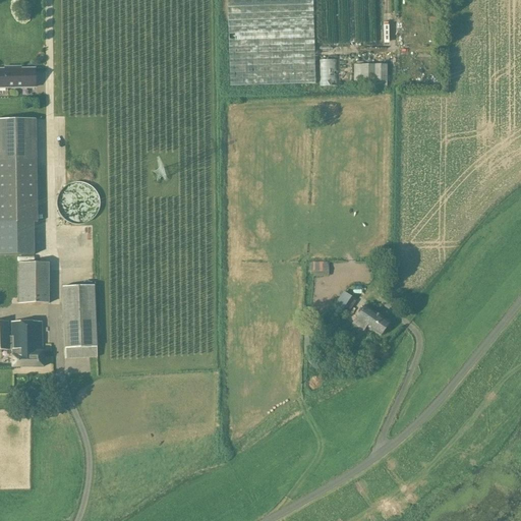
[(227,0),(227,8),(230,87),(315,84),(312,5),(312,0),(227,0)]
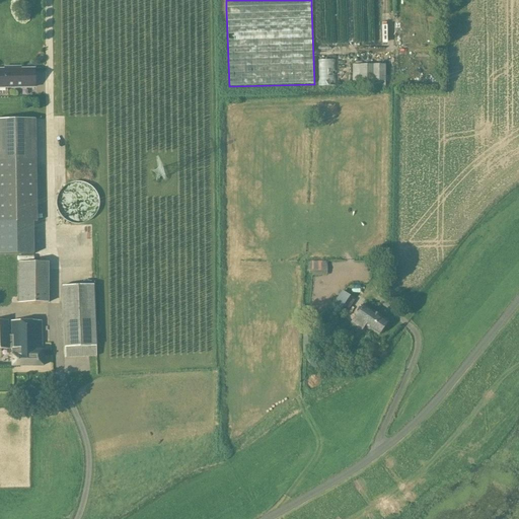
[(338,83),(337,59),(319,60),(320,83),(338,83)]
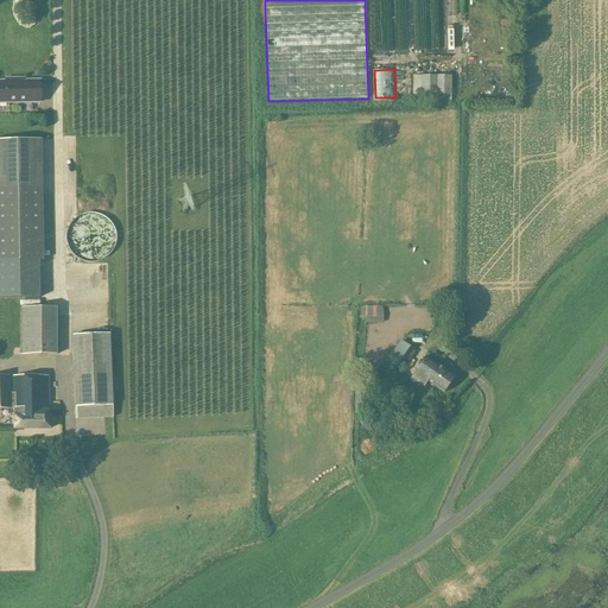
[(422,102),(451,101),(451,96),(451,76),(422,76),(413,76),(412,102),(422,102)]
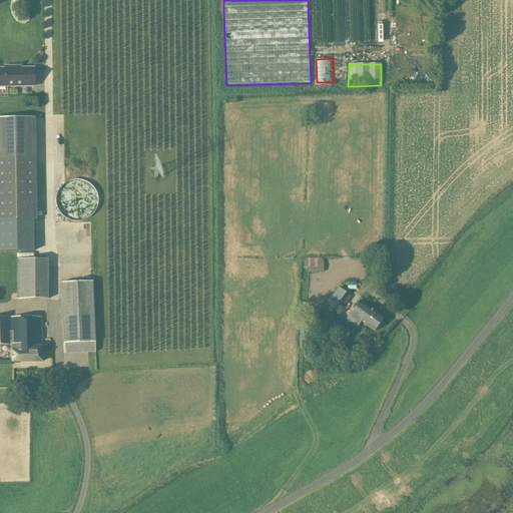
[(0,88),(35,87),(35,67),(21,67),(21,66),(4,66),(4,68),(0,68),(0,88)]
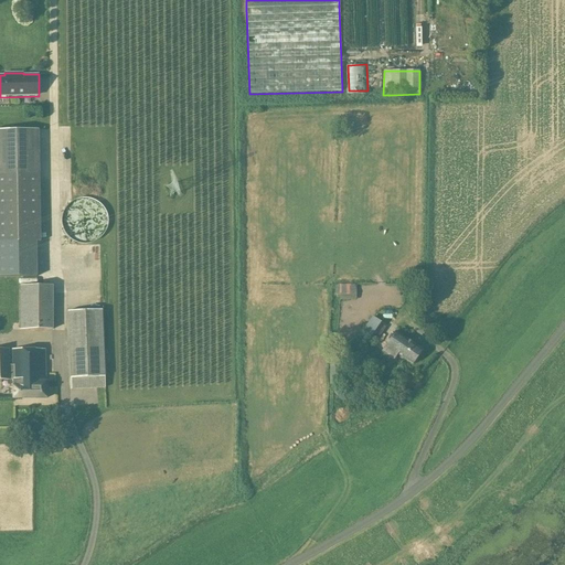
[(0,130),(0,273),(41,273),(39,130),(0,130)]
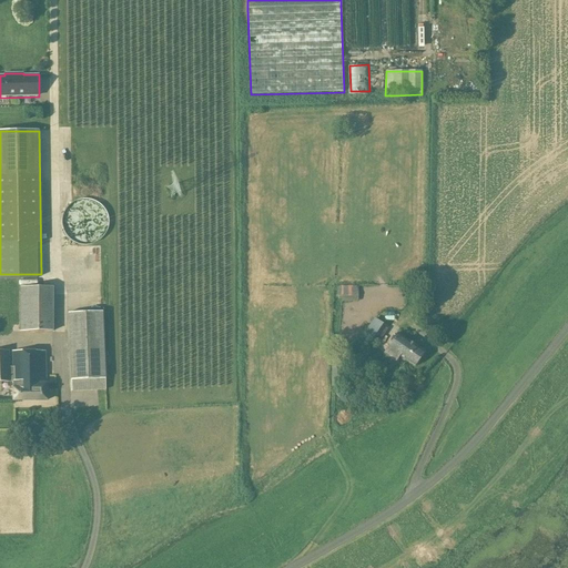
[(100,239),(101,200),(67,200),(66,237),(100,239)]
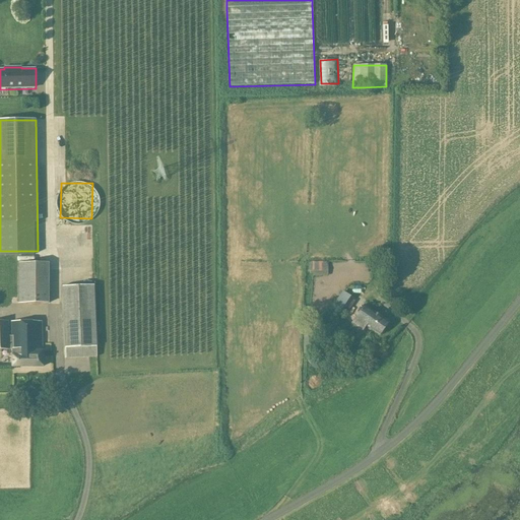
[(328,262),(309,262),(309,271),(328,272),(328,262)]
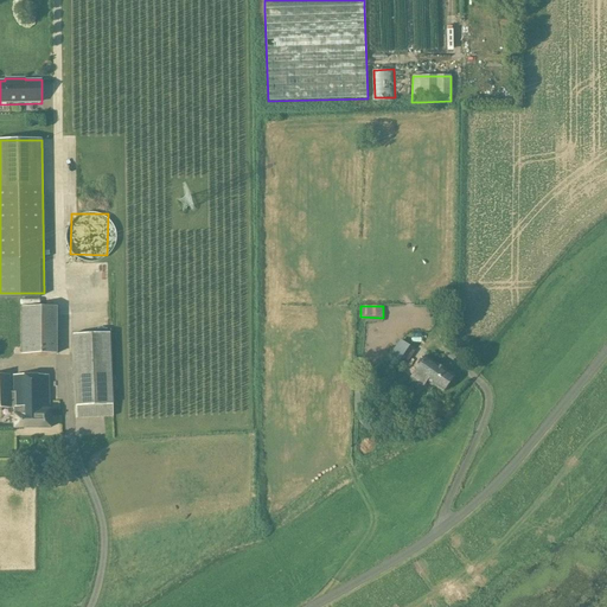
[(21,307),(21,355),(57,356),(57,307),(21,307)]
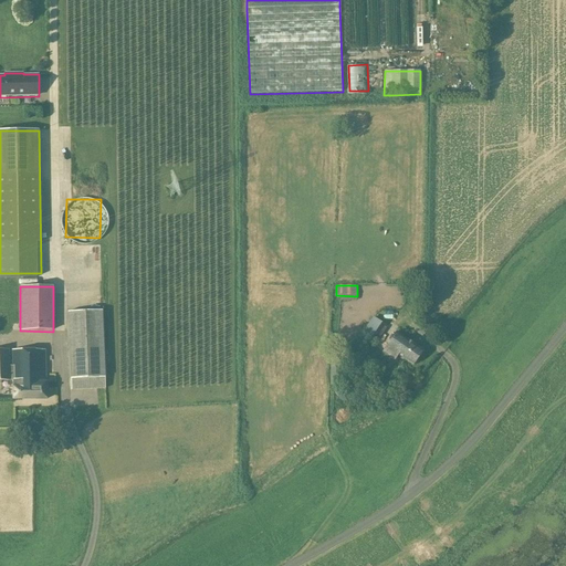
[(70,313),(72,390),(105,390),(103,312),(70,313)]
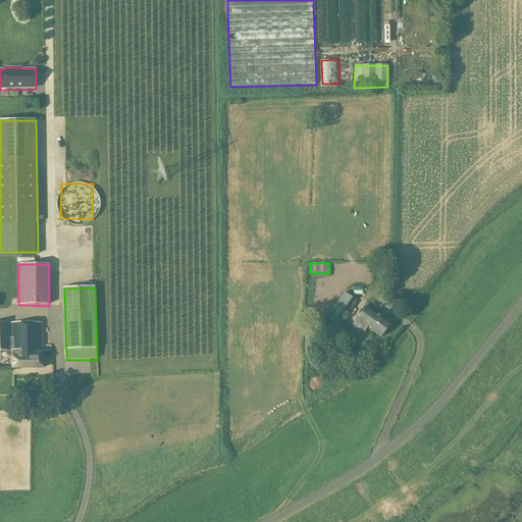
[(344,293),(333,307),(345,315),(355,301),(344,293)]
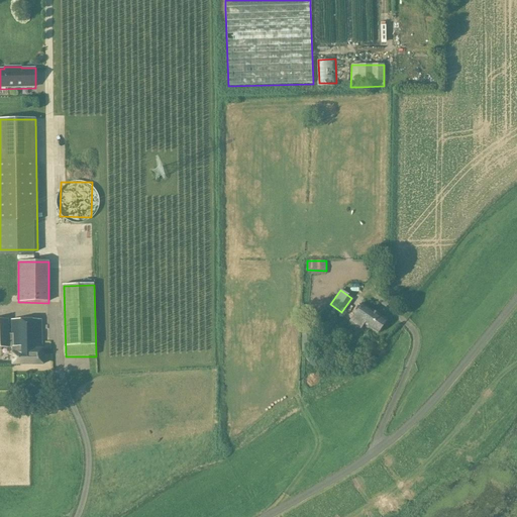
[(359,329),(364,324),(377,334),(386,320),(362,304),(349,322),(359,329)]
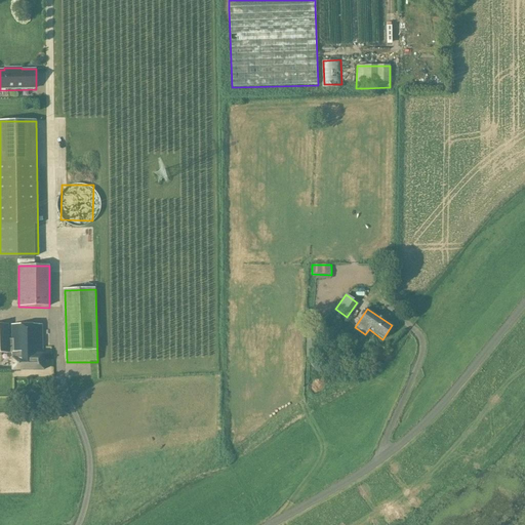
[(0,353),(10,354),(9,325),(0,325),(0,353)]
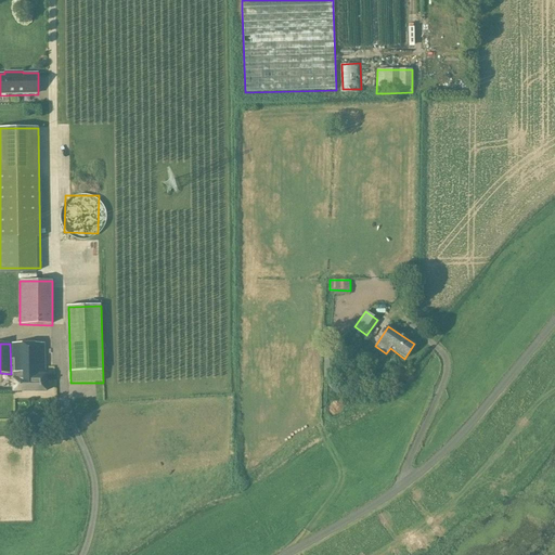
[(13,381),(13,392),(46,392),(44,344),(12,344),(13,360),(11,360),(11,374),(13,374),(13,381)]
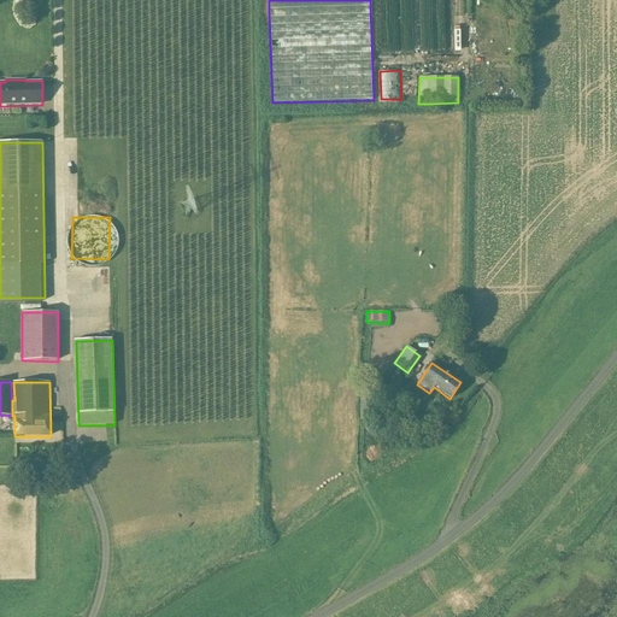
[(359,421),(371,421),(372,398),(360,398),(359,421)]
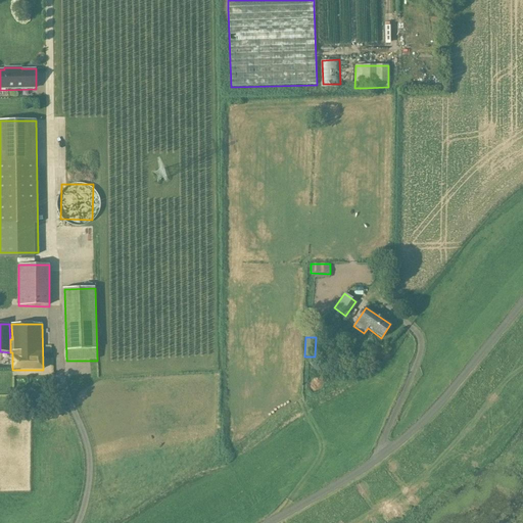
[(307,362),(317,373),(324,368),(315,357),(307,362)]
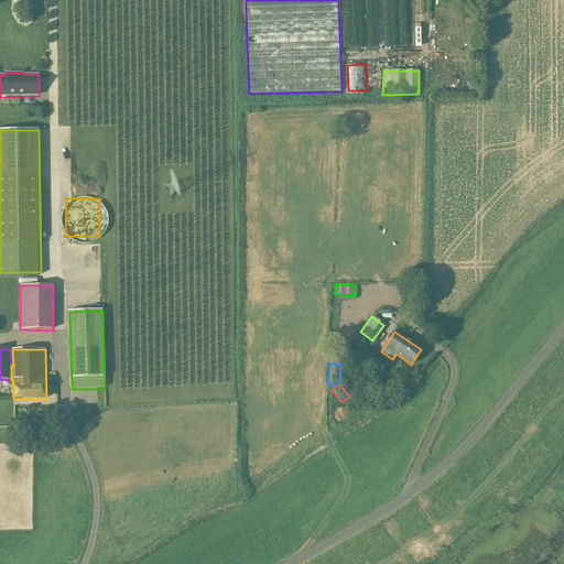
All buildings are outlined.
